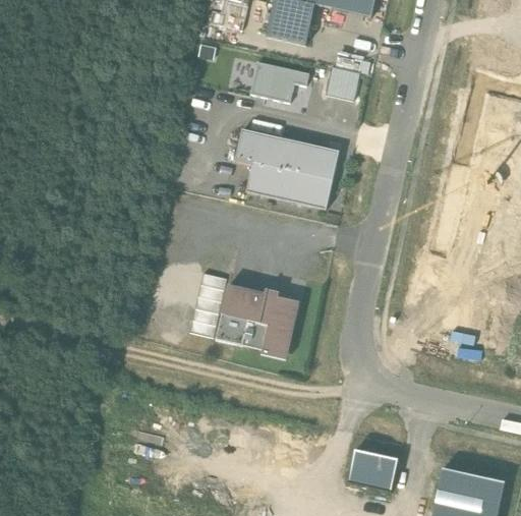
[(305,43),(314,3),(306,1),(301,0),(273,0),(266,34),(305,43)]
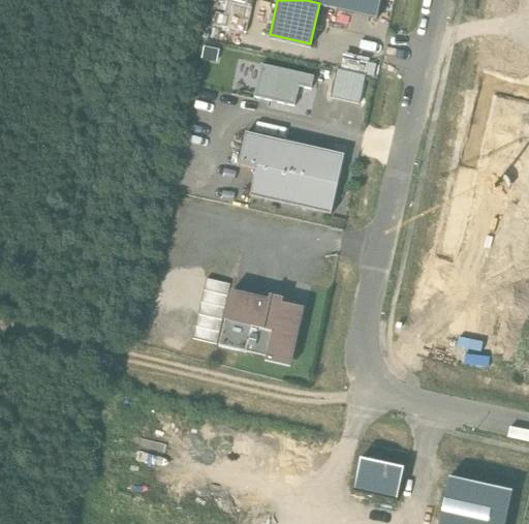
[(311,0),(311,1),(319,3),(376,16),(379,0),(311,0)]
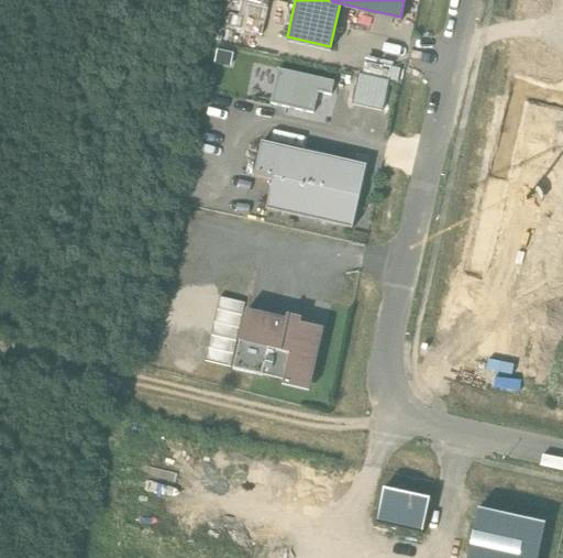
[(230,63),(233,50),(217,46),(213,58),(230,63)]
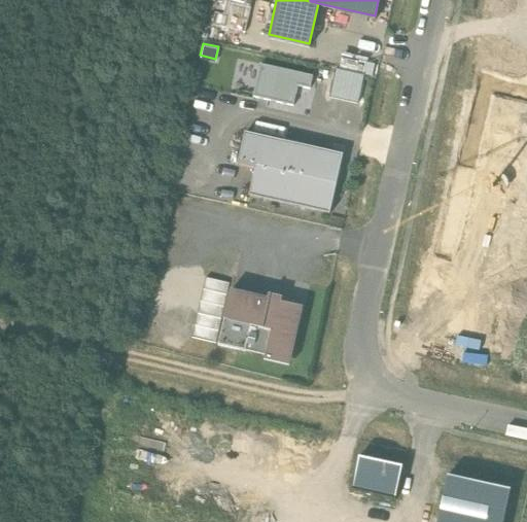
[(361,66),(362,55),(340,53),(339,64),(361,66)]
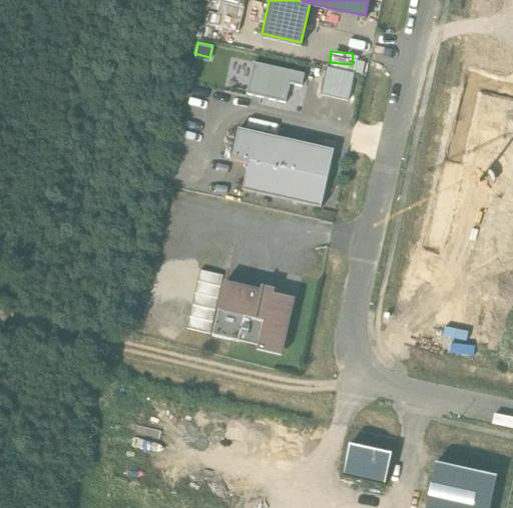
[(252,59),(245,91),(285,99),(290,80),(302,83),(304,70),(252,59)]
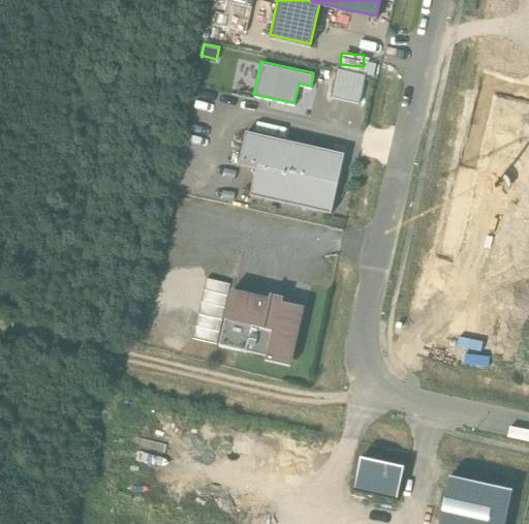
[(364,72),(337,65),(330,93),(358,100),(364,72)]
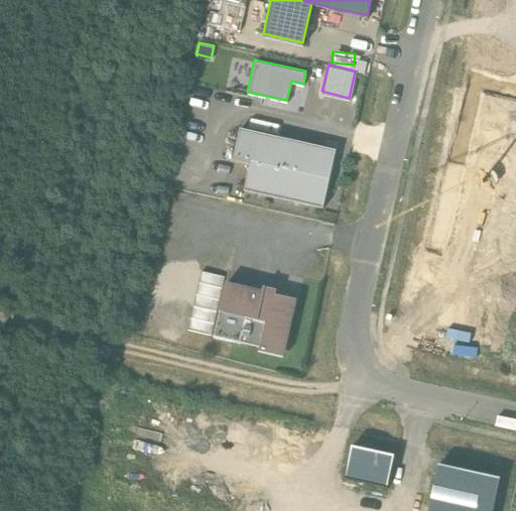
[(515,248),(515,83),(471,73),(432,244),(460,249),(464,237),(515,248)]
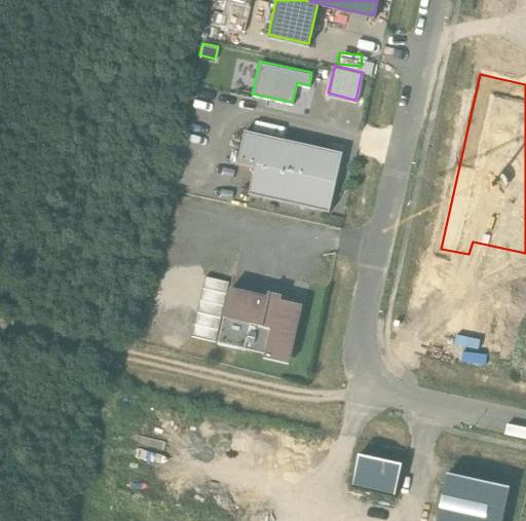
[(342,151),(245,129),(237,161),(254,165),(249,192),(329,210),(342,151)]
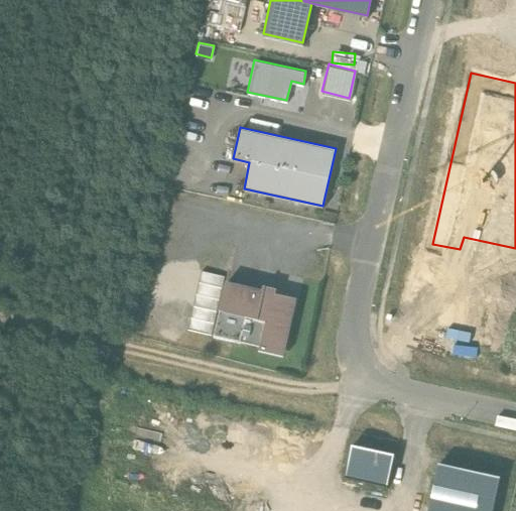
[(174,200),(195,202),(195,192),(175,189),(174,200)]
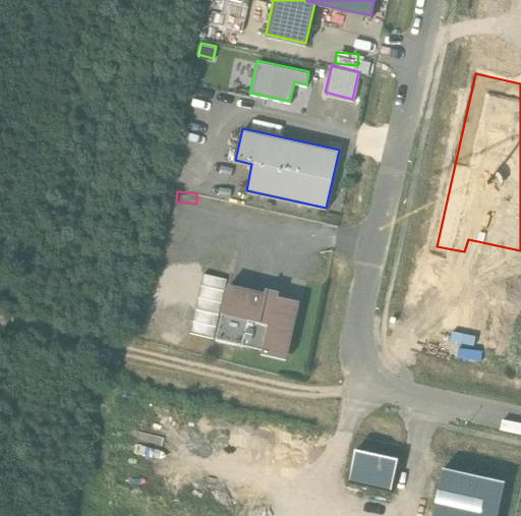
[(227,284),(216,338),(243,344),(244,340),(263,344),(261,353),(286,358),(299,300),(278,296),(279,291),(266,288),(265,293),(227,284)]
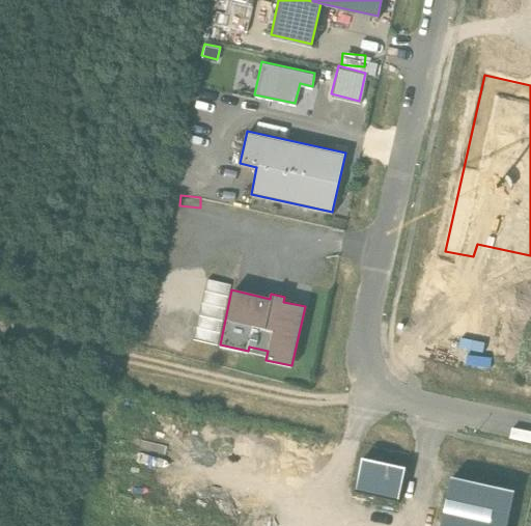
[(375,461),(362,458),(355,489),(397,498),(397,500),(398,501),(407,462),(376,455),(375,461)]
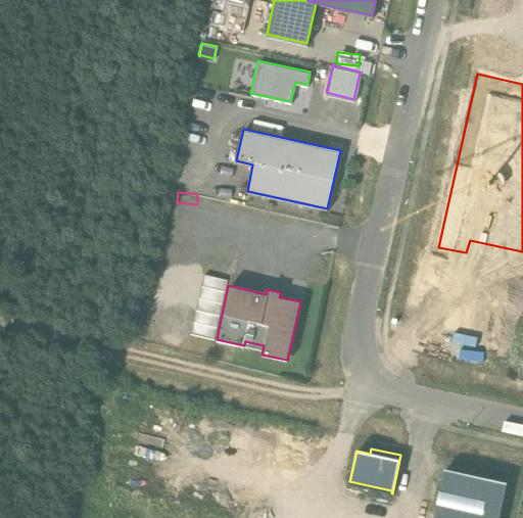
[(496,517),(504,485),(443,471),(432,517),(496,517)]
